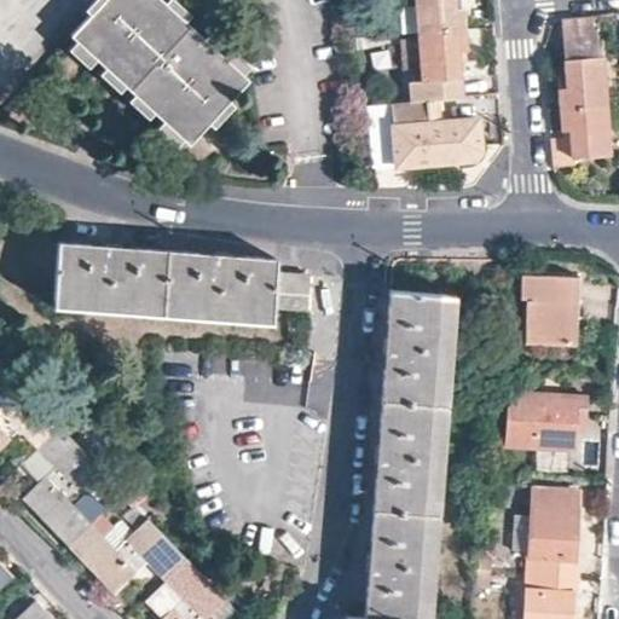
[(0,0),(0,22),(17,5),(11,0),(0,0)]
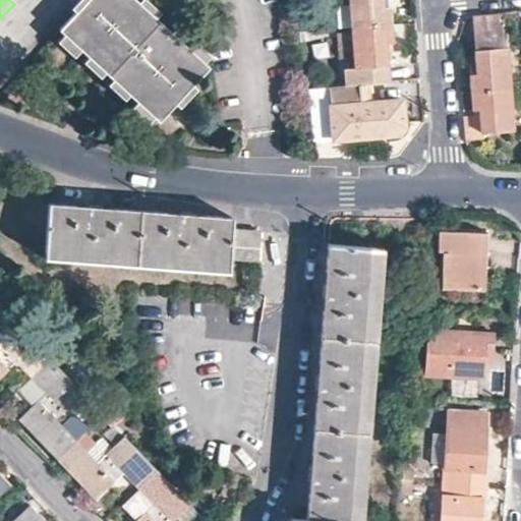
[(214,66),(177,33),(173,34),(164,25),(164,20),(145,4),(139,0),(91,0),(64,30),(164,121),(192,91),(214,66)]
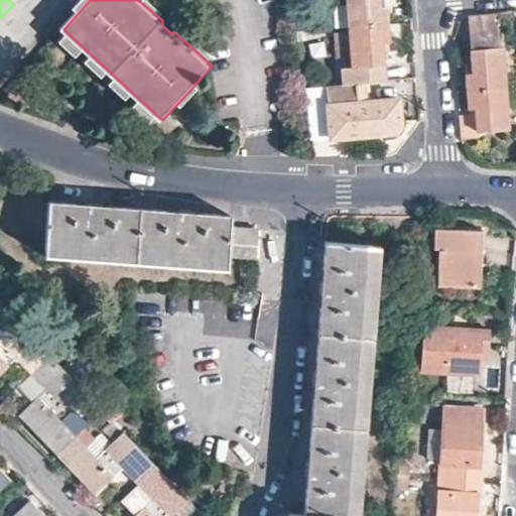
[(349,0),(350,3),(352,24),(388,23),(387,7),(381,7),(380,0),(349,0)]
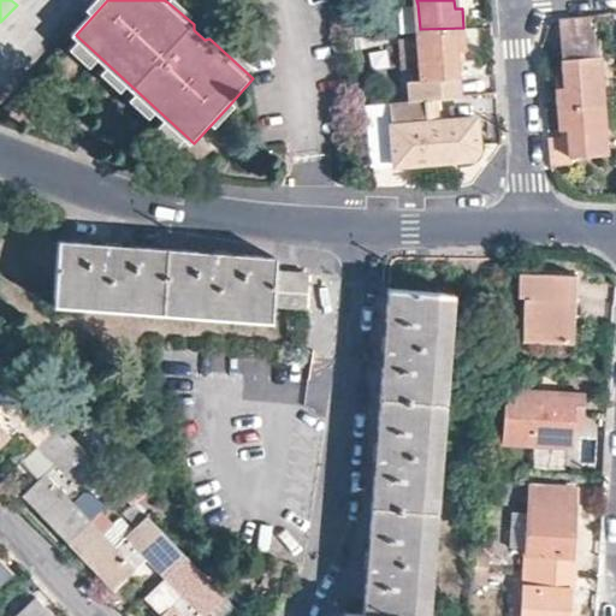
[(401,5),(402,30),(420,29),(418,4),(401,5)]
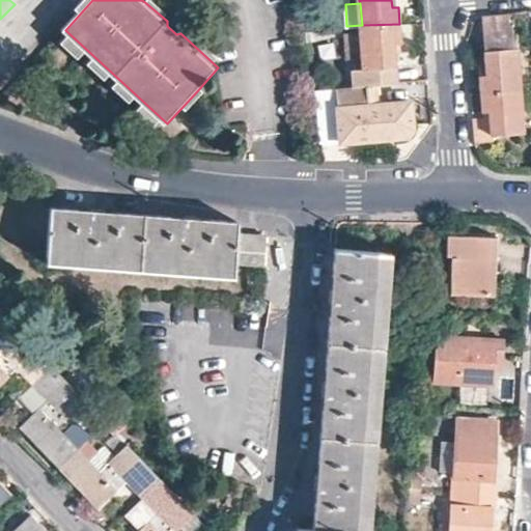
[(503,15),(485,16),(484,17),(485,24),(512,23),(512,14),(503,15)]
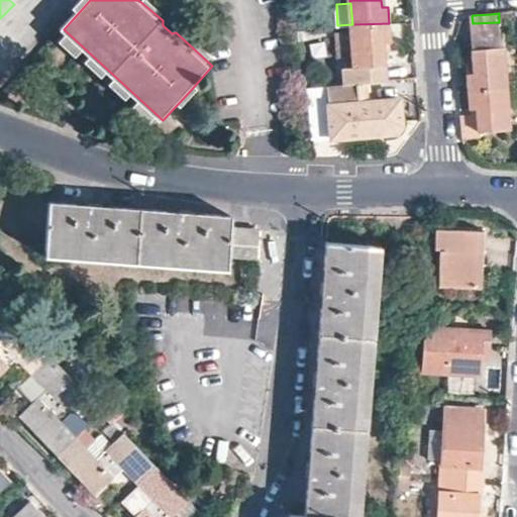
[(470,74),(471,90),(507,87),(505,46),(503,21),(499,22),(473,23),(474,48),(475,64),(476,73),(470,74)]
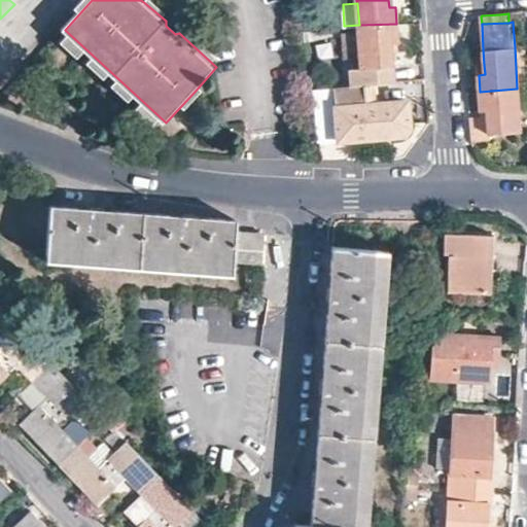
[(394,80),(393,64),(393,56),(392,39),(397,39),(396,24),(359,25),(361,65),(349,66),(351,82),(360,82),(394,80)]
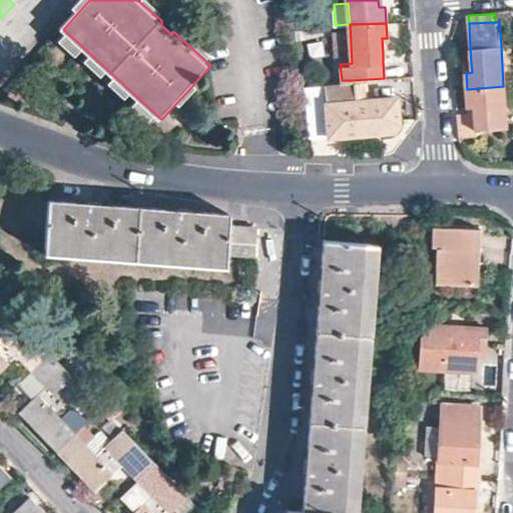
[(331,58),(343,59),(345,36),(333,35),(331,58)]
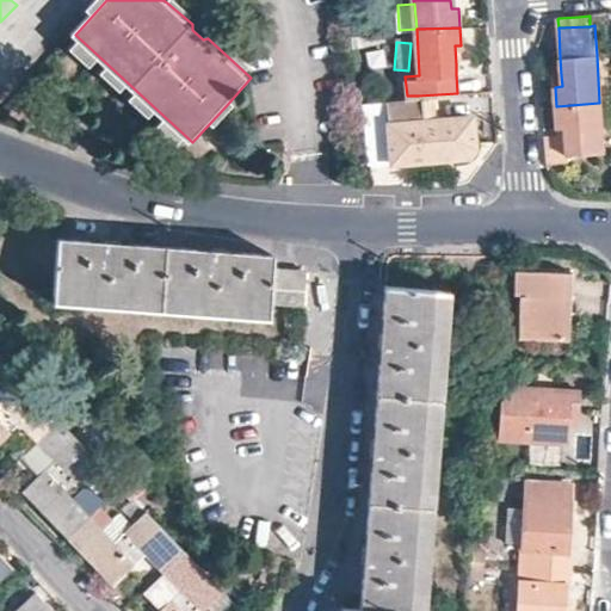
[(383,98),(383,107),(368,107),(372,159),(372,160),(426,158),(463,155),(468,154),(471,152),(474,148),(475,143),(475,141),(474,116),(468,116),(467,103),(419,104),(418,96),(407,96),(383,98)]
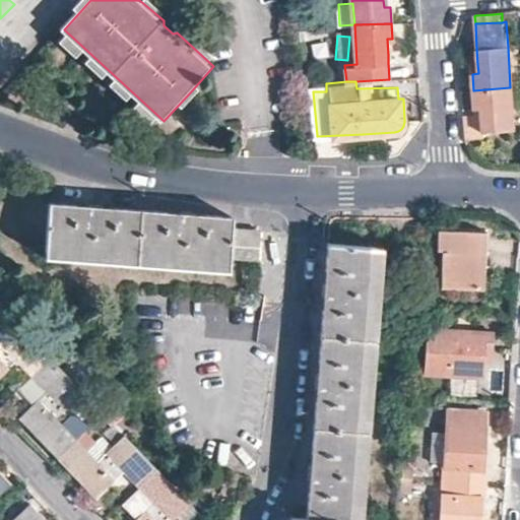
[(510,87),(473,90),(474,105),(480,104),(481,112),(482,130),(513,128),(510,87)]
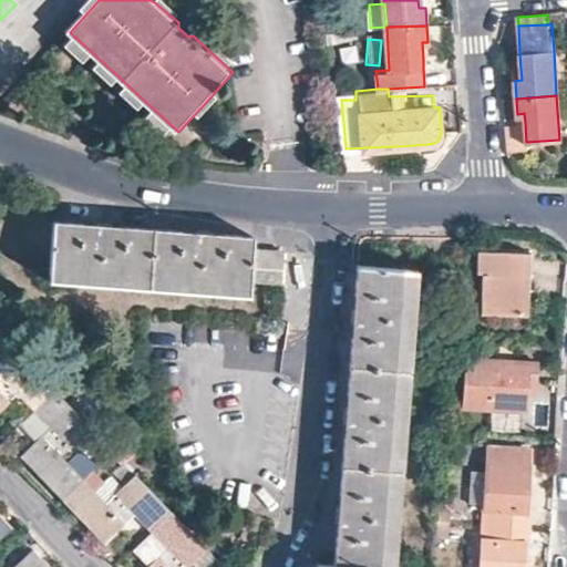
[(526,142),(525,122),(518,123),(508,124),(511,150),(527,148),(526,142)]
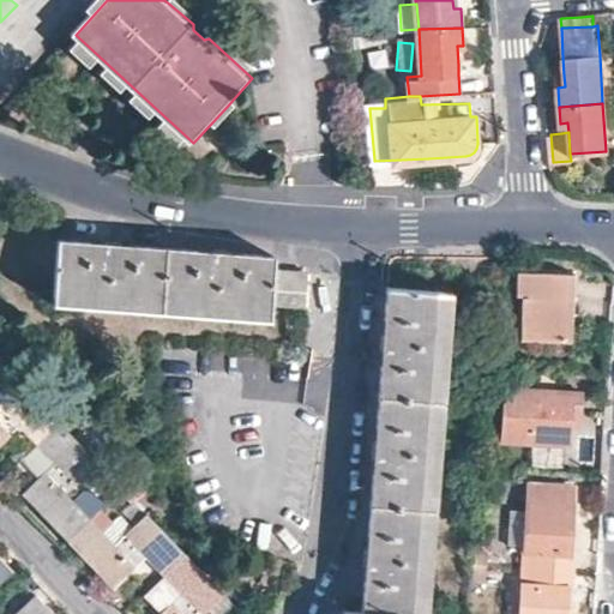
[(498,150),(497,140),(477,142),(477,144),(476,149),(474,152),(470,155),(465,156),(469,174),(480,173),(498,150)]
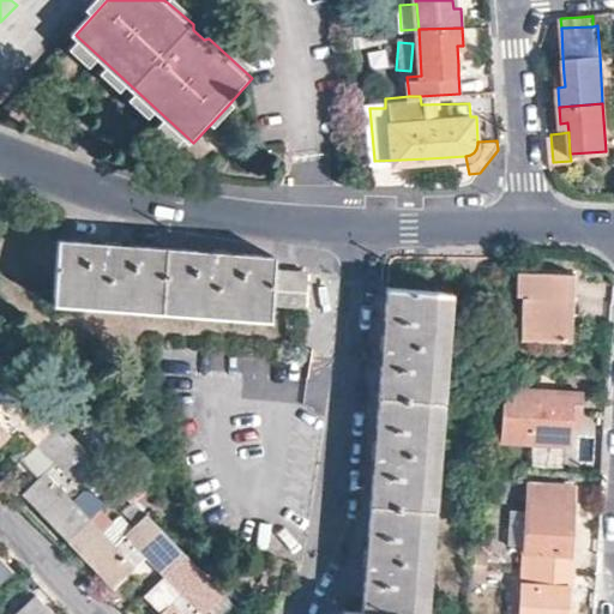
[(305,306),(306,271),(275,270),(276,257),(234,253),(110,244),(61,240),(56,301),(272,319),(274,304),(305,306)]
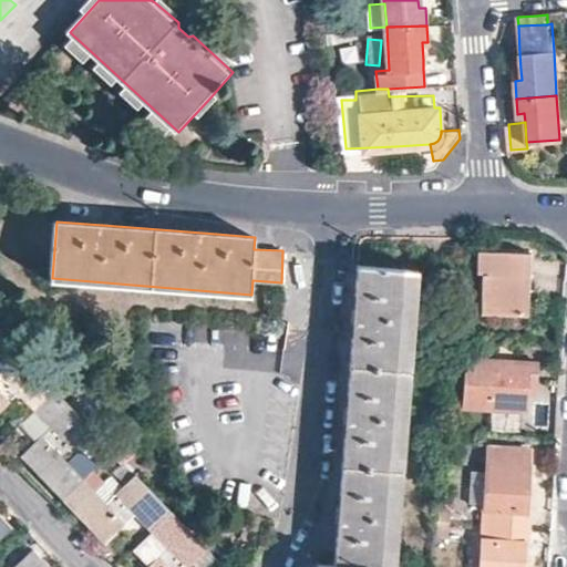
[(482,272),(481,311),(529,311),(532,274),(532,258),(480,256),(480,272),(482,272)]
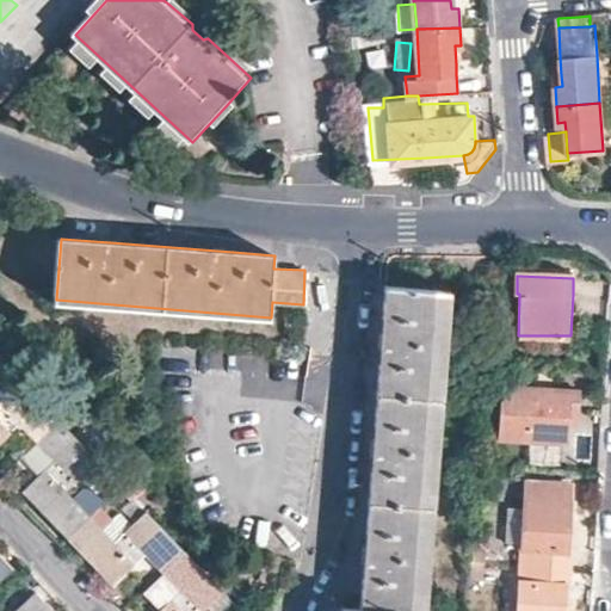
[(406,610),(424,610),(430,531),(450,290),(387,285),(382,347),(374,460),(368,520),(360,606),(344,606),(343,610),(406,610),(407,610),(406,610)]
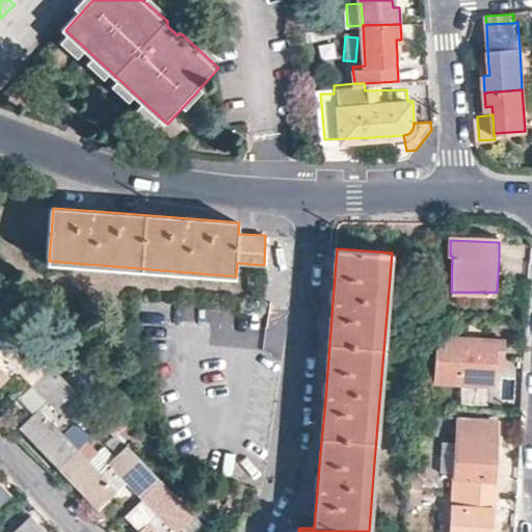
[(0,348),(0,387),(19,369),(33,384),(53,366),(20,330),(0,349),(0,348)]
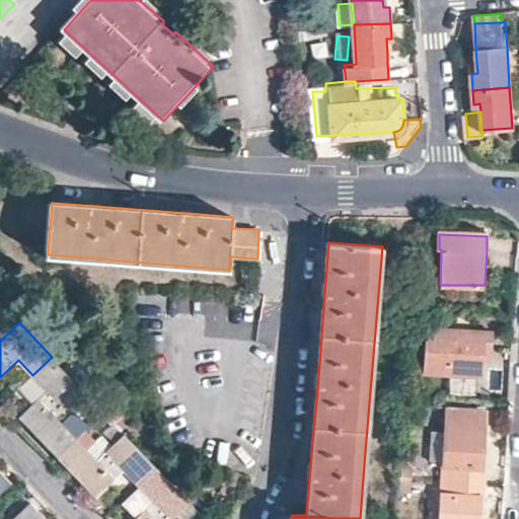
[(483,359),(483,352),(491,352),(492,331),(427,327),(424,371),(482,375),(483,359)]
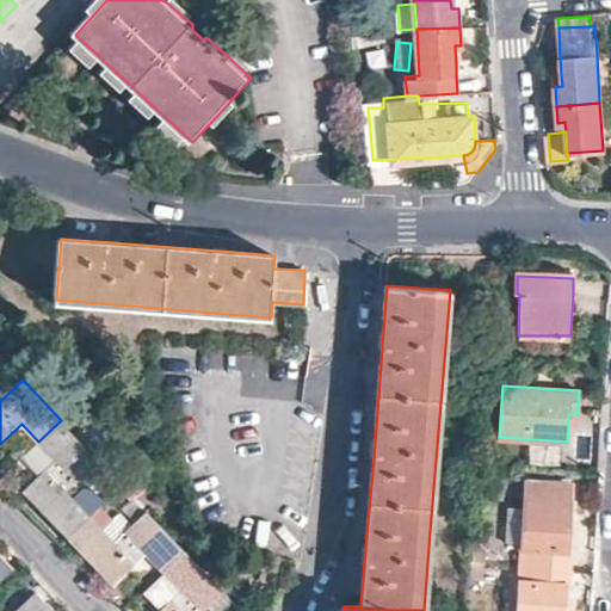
[(112,417),(124,399),(113,390),(100,408),(112,417)]
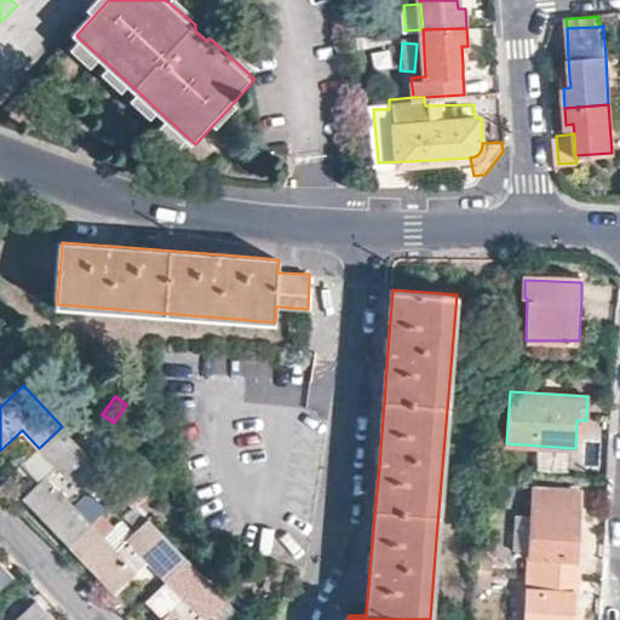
[(102,468),(62,426),(39,448),(57,466),(24,497),(42,516),(69,544),(92,522),(70,498),(102,468)]
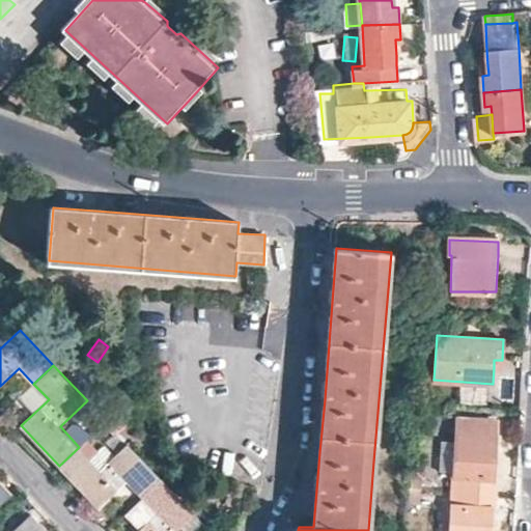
[(455,490),(496,493),(498,456),(494,456),(494,448),(496,420),(460,418),(455,490)]
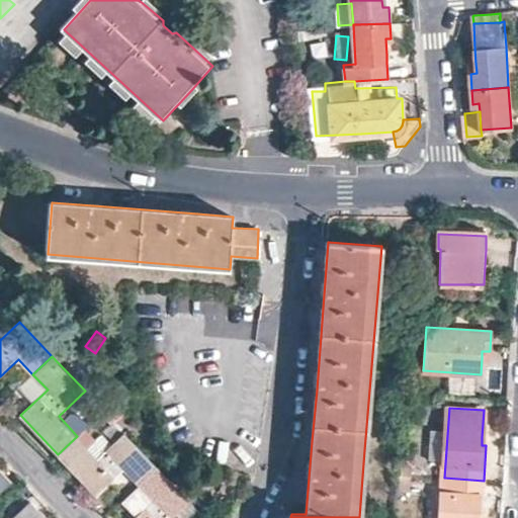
[(86,429),(77,436),(58,454),(81,479),(97,495),(124,469),(139,484),(158,466),(124,431),(105,449),(86,429)]
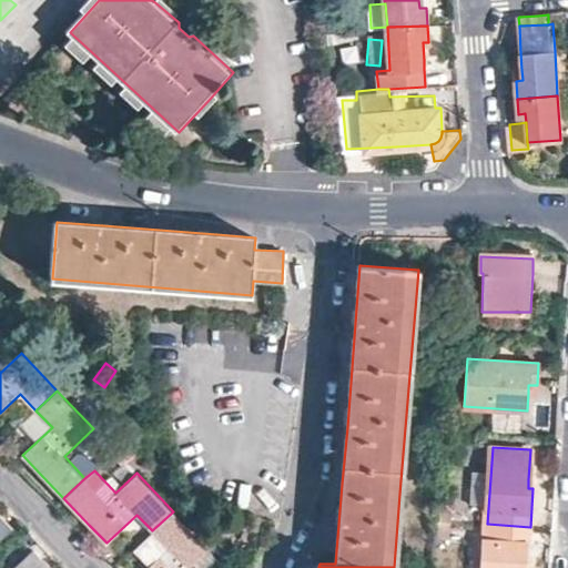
[(189,567),(209,549),(173,511),(152,530),(169,548),(156,559),(146,567),(189,567)]
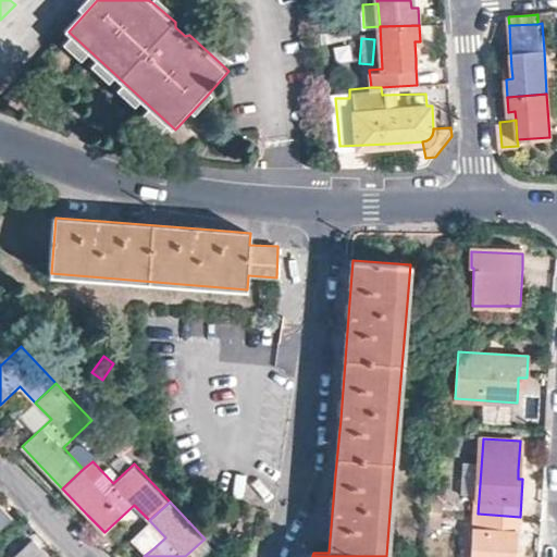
[(0,530),(13,518),(0,504),(0,530)]
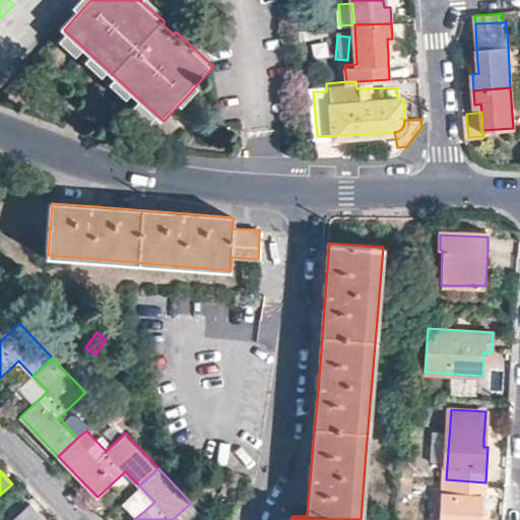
[(413,478),(401,477),(400,489),(412,489),(413,478)]
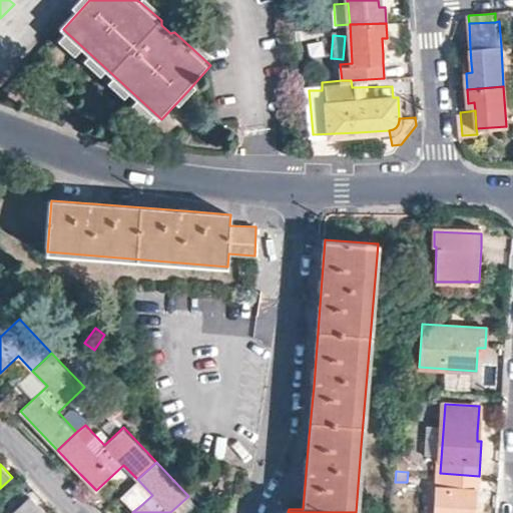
[(478,508),(479,476),(440,473),(437,512),(473,512),(474,508),(478,508)]
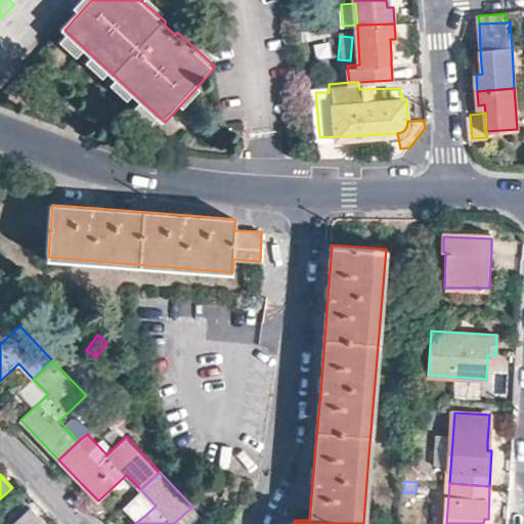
[(244,495),(228,486),(224,494),(238,504),(244,495)]
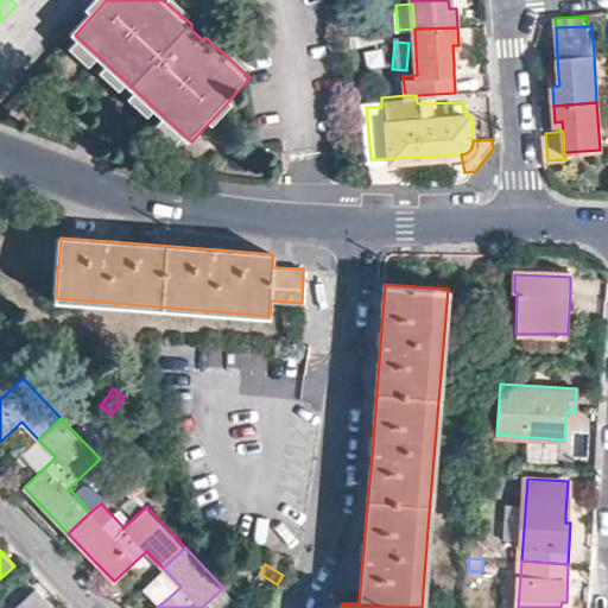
[(181,587),(163,568),(150,580),(168,599),(181,587)]
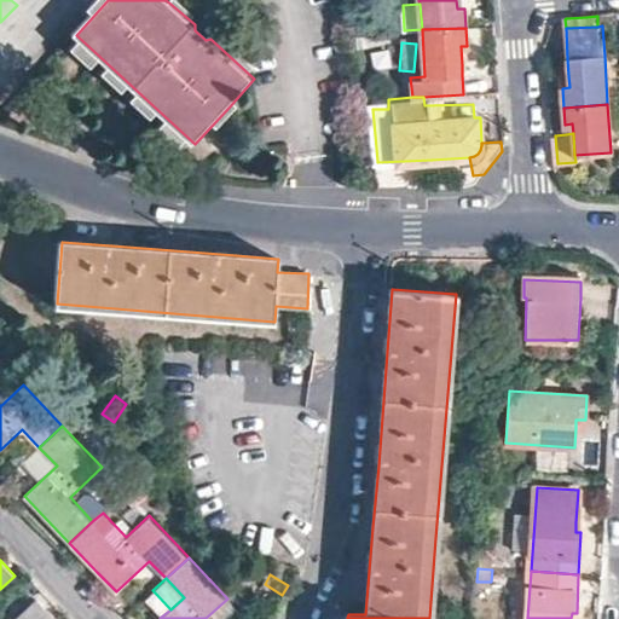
[(56,618),(53,617),(38,600),(16,618),(56,618)]
